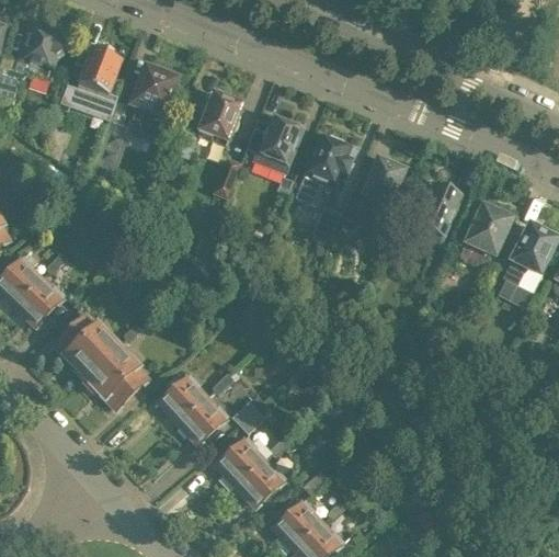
[(33,24),(19,69),(16,69),(19,58),(3,54),(0,64),(0,109),(12,112),(21,79),(23,79),(26,69),(49,77),(57,56),(59,56),(63,54),(64,48),(63,44),(61,43),(64,34),(33,24)]
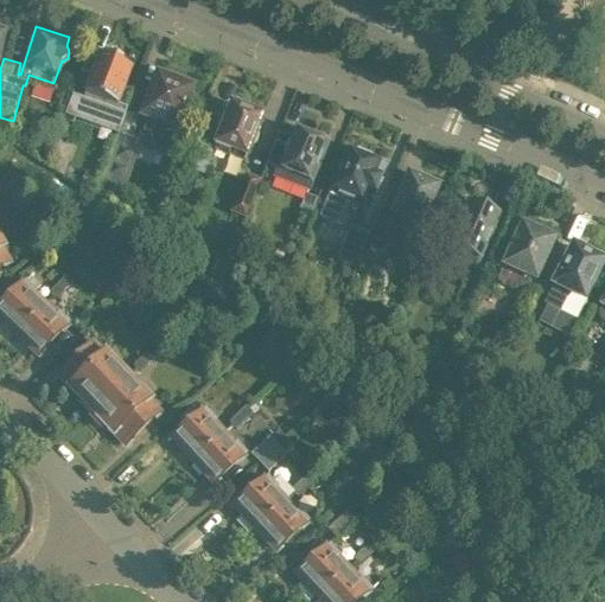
[(115,56),(101,51),(84,95),(74,91),(67,110),(120,130),(135,89),(126,85),(134,63),(129,62),(131,59),(119,55),(115,56)]
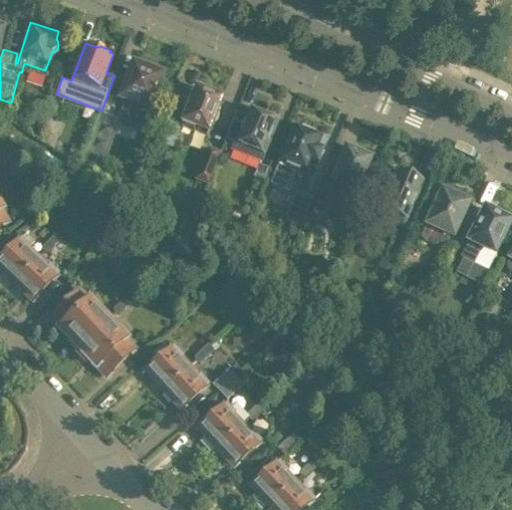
[(113,116),(100,111),(81,164),(100,171),(121,116),(144,124),(164,72),(162,71),(160,68),(153,66),(151,67),(134,61),(113,116)]
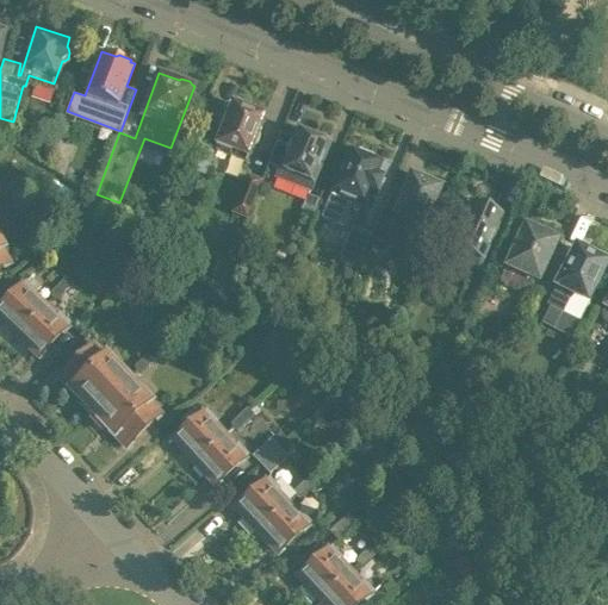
[(217,144),(218,144),(231,150),(230,153),(247,160),(249,155),(266,114),(262,113),(260,110),(254,107),(250,108),(234,101),(217,144)]
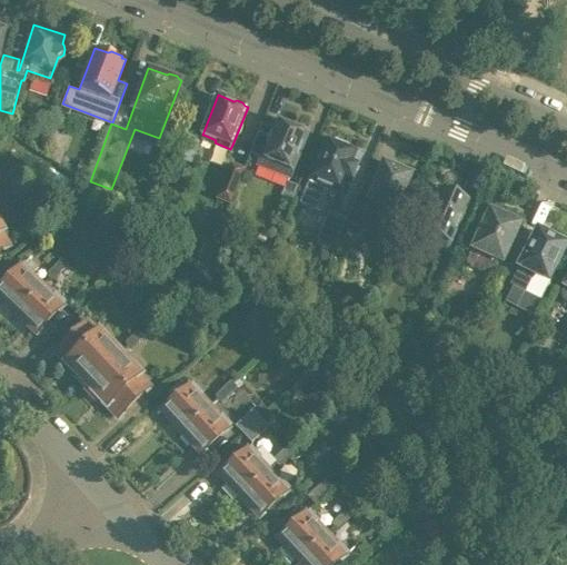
[(277,119),(274,127),(262,122),(254,144),(266,148),(259,164),(290,177),(308,132),(294,126),(295,121),(281,116),(279,120),(277,119)]
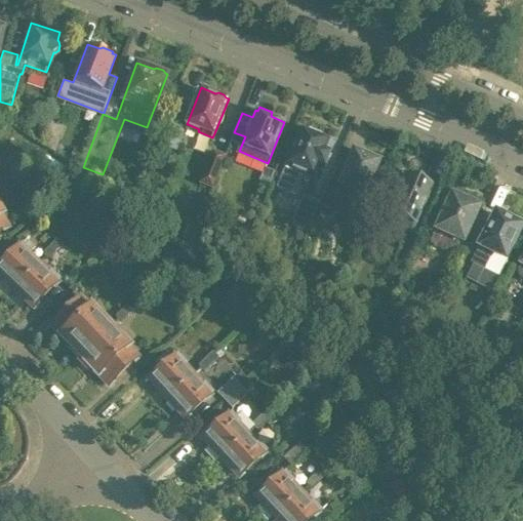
[(42,142),(56,151),(67,124),(49,118),(42,142)]
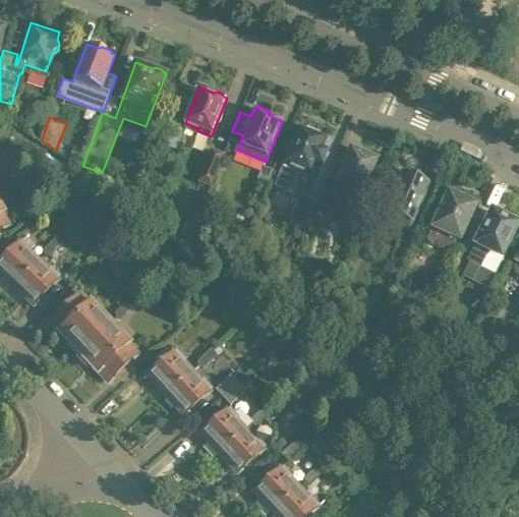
[(176,148),(186,123),(185,123),(174,119),(165,142),(176,148)]
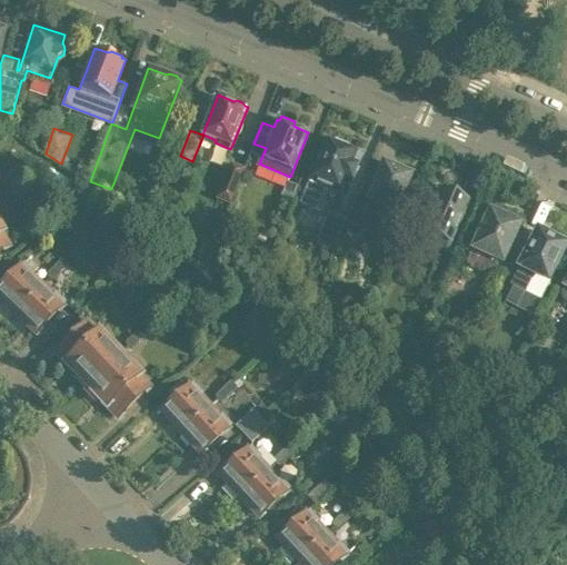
[(327,138),(301,199),(320,207),(327,191),(335,194),(338,188),(339,189),(345,178),(351,180),(358,164),(351,160),(356,150),(348,147),(346,144),(339,140),(336,141),(327,138)]
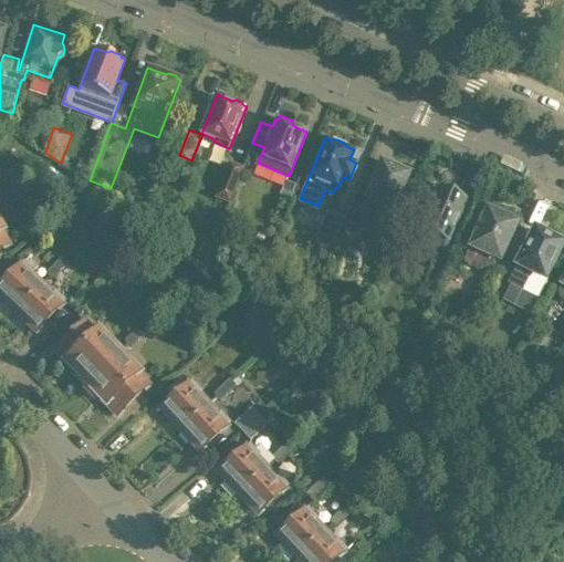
[(230,200),(243,166),(230,160),(217,195),(230,200)]
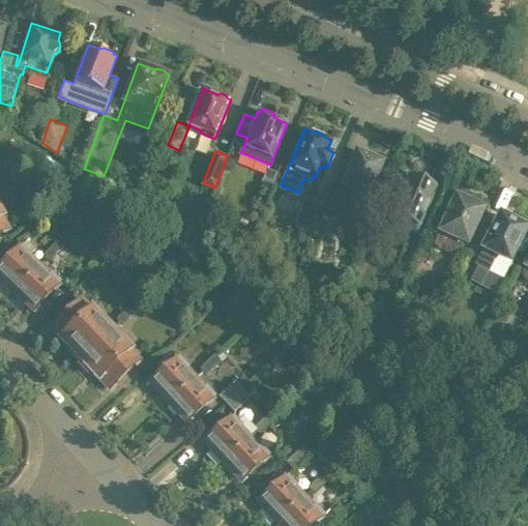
[(357,150),(344,184),(370,195),(384,162),(380,159),(378,157),(375,155),(372,156),(357,150)]
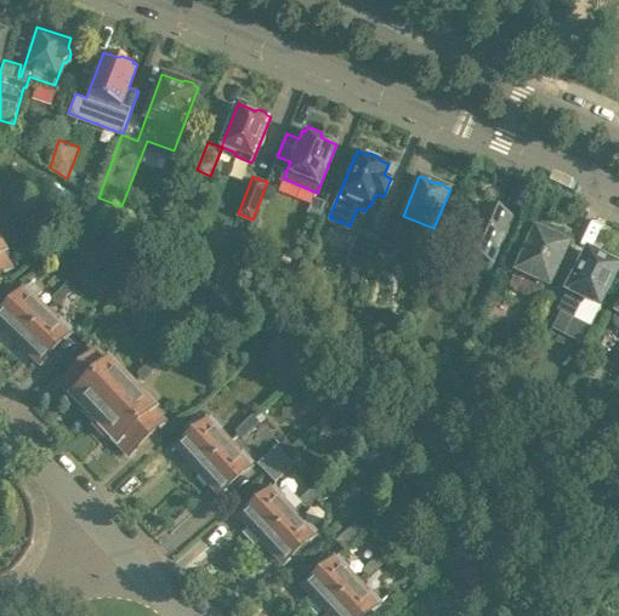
[(314,195),(308,210),(307,215),(316,218),(318,214),(321,215),(327,200),(314,195)]
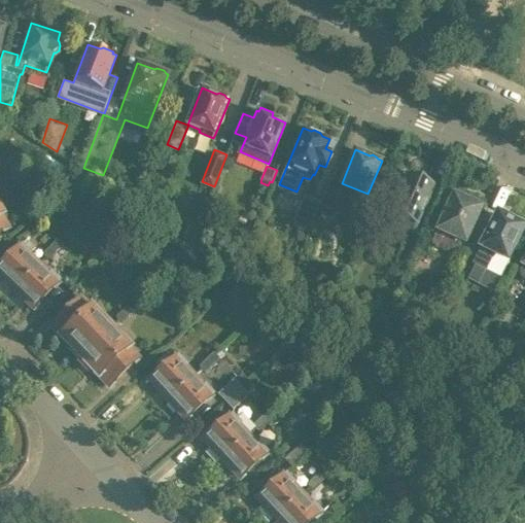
[(4,176),(8,183),(18,178),(13,171),(4,176)]
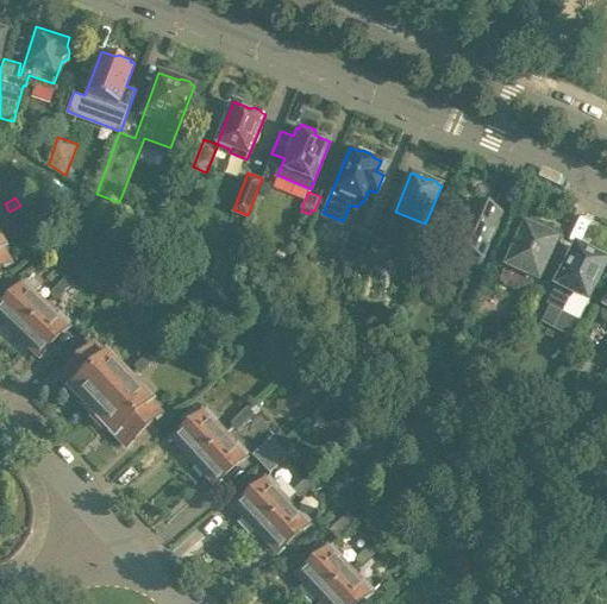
[(449,227),(460,232),(454,244),(483,257),(502,213),(489,207),(488,203),(480,200),(476,202),(473,201),(468,213),(457,208),(449,227)]
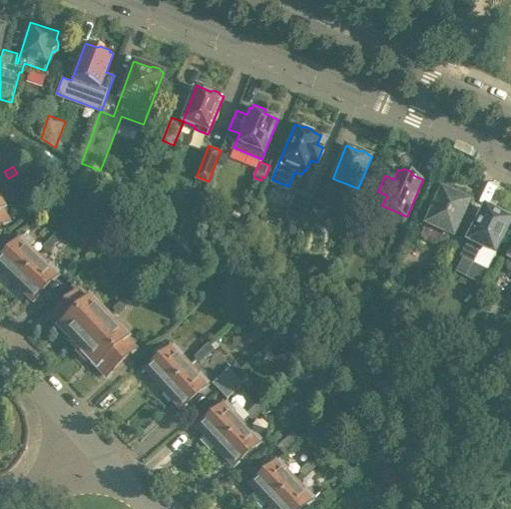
[(8,178),(4,171),(0,173),(0,181),(0,182),(8,178)]
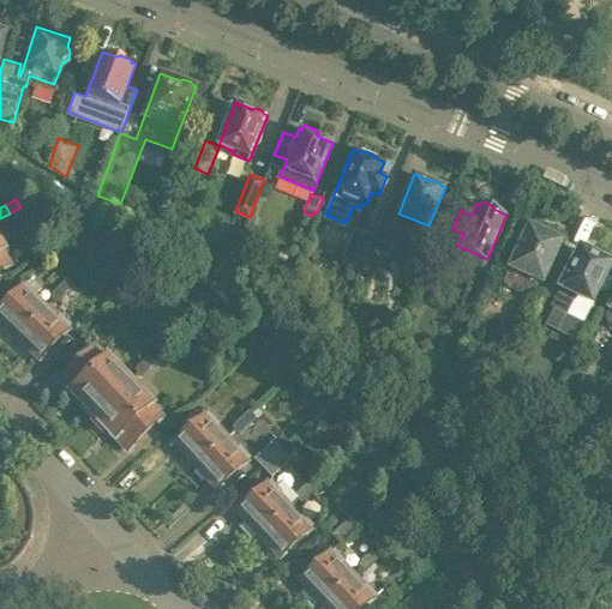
[(383,215),(375,233),(373,236),(388,243),(397,221),(383,215)]
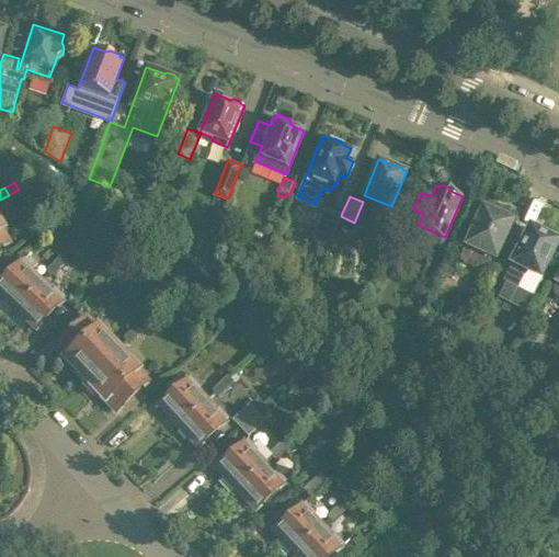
[(472,231),(467,243),(497,257),(514,219),(512,218),(510,215),(502,212),(499,213),(485,205),(482,209),(476,207),(466,228),(472,231)]
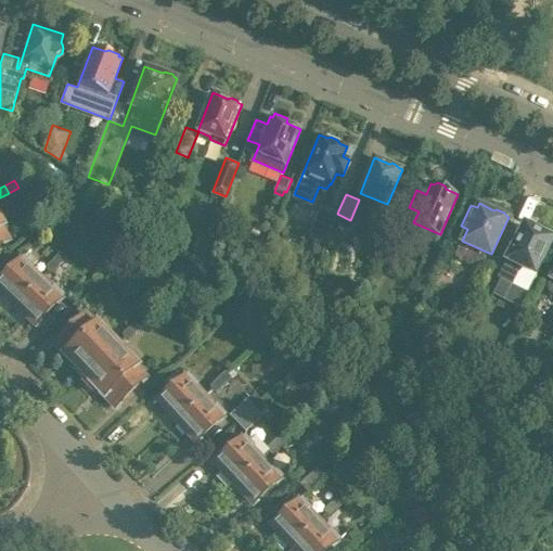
[(330,232),(337,214),(338,210),(322,204),(313,225),(330,232)]
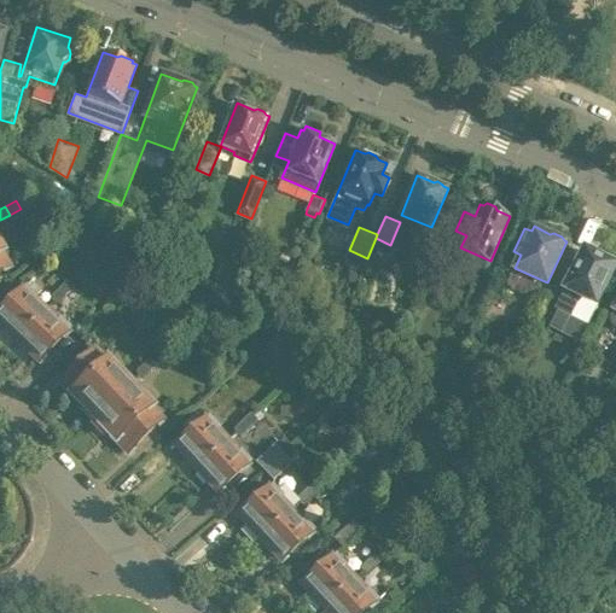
[(0,269),(11,264),(0,244),(0,269)]
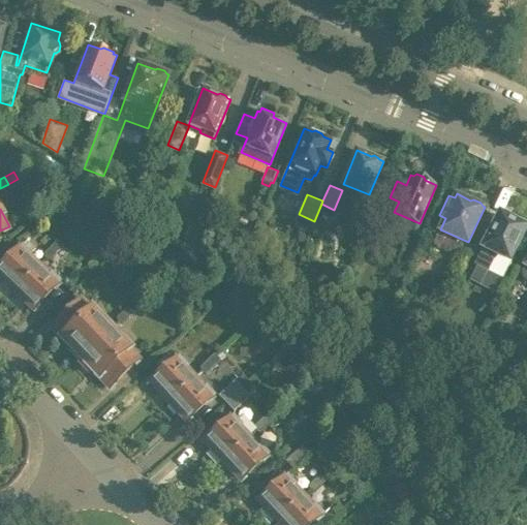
[(509,260),(526,228),(526,225),(522,223),(522,220),(515,217),(512,218),(500,213),(483,247),(485,247),(476,263),(504,277),(512,261),(509,260)]
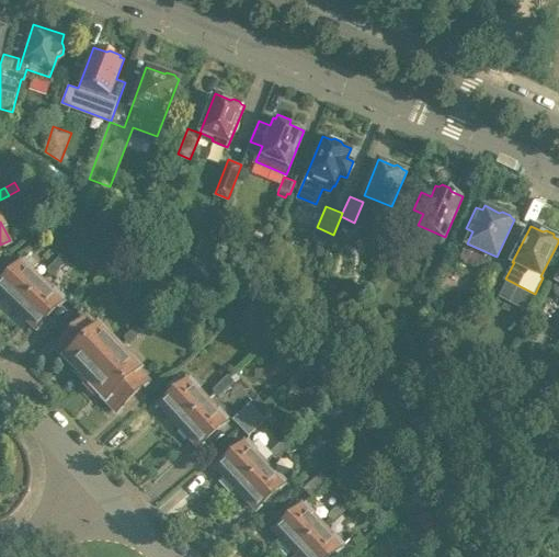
[(55,260),(61,266),(69,259),(63,252),(55,260)]
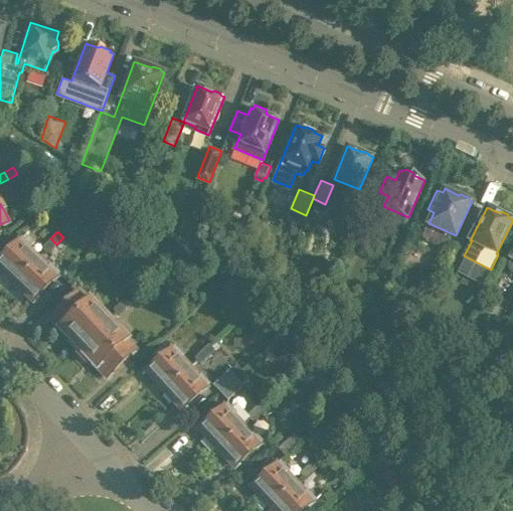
[(0,265),(16,281),(37,258),(28,248),(31,244),(23,236),(0,260),(0,265)]
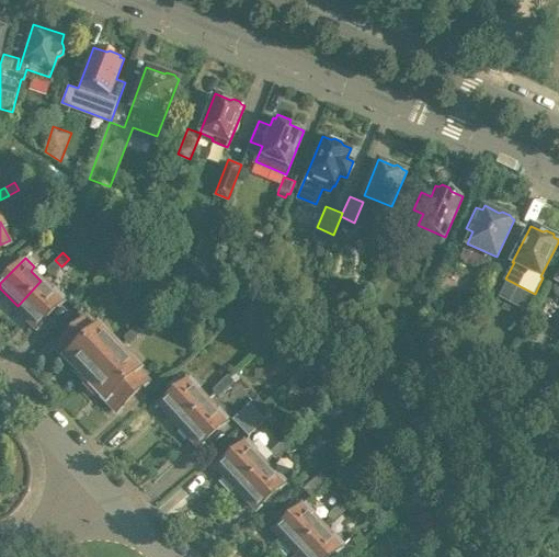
[(61,266),(55,260),(47,268),(48,272),(50,273),(54,273),(61,266)]
